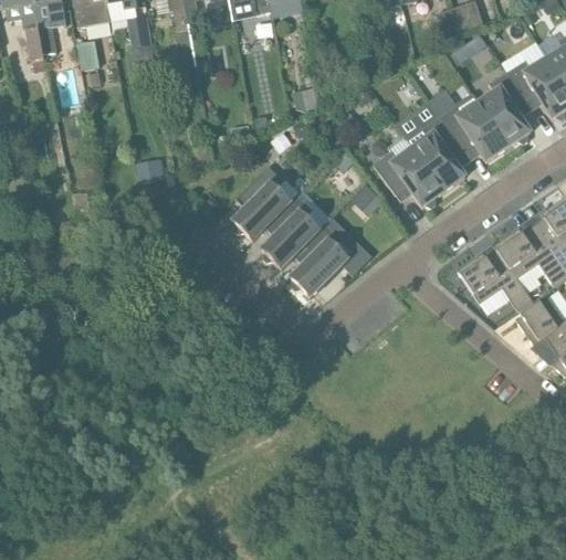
[(43,59),(44,59),(34,0),(0,0),(0,7),(2,7),(3,10),(6,10),(7,20),(22,18),(24,29),(25,29),(31,61),(32,61),(34,71),(44,69),(43,59)]
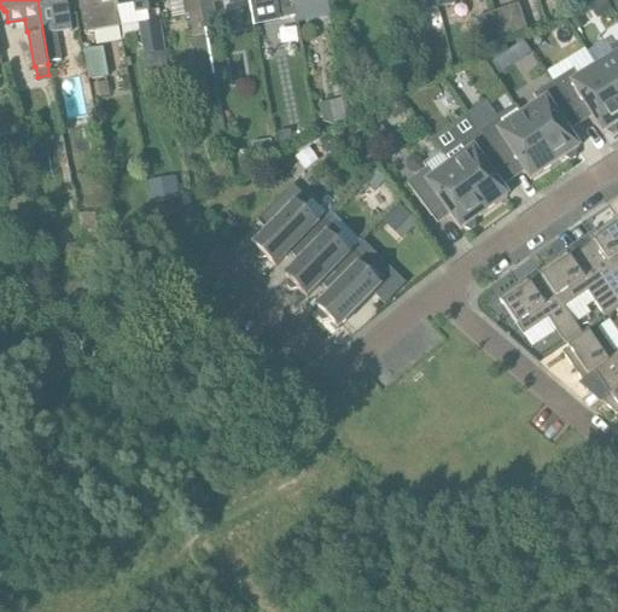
[(56,15),(71,11),(69,0),(38,0),(51,59),(63,56),(56,15)]
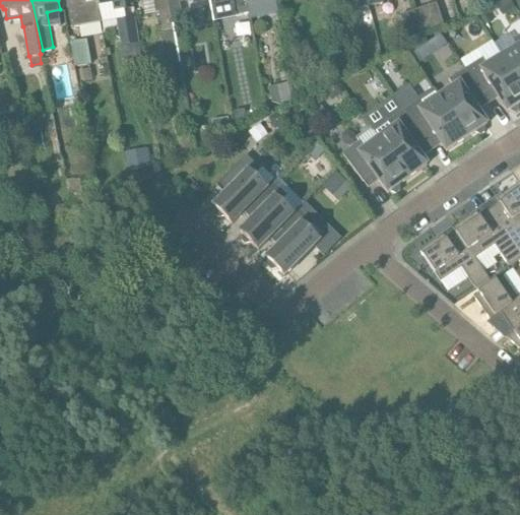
[(99,2),(98,0),(66,0),(71,24),(102,19),(99,2)]
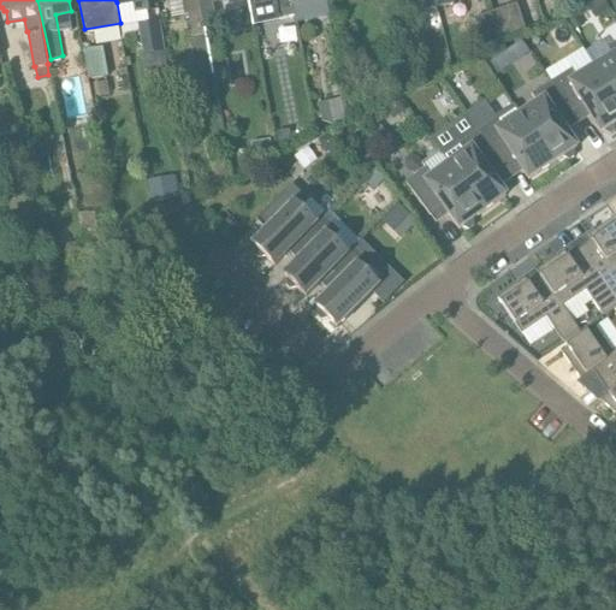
[(197,73),(212,71),(202,19),(197,0),(183,0),(185,11),(189,11),(194,33),(190,34),(197,73)]
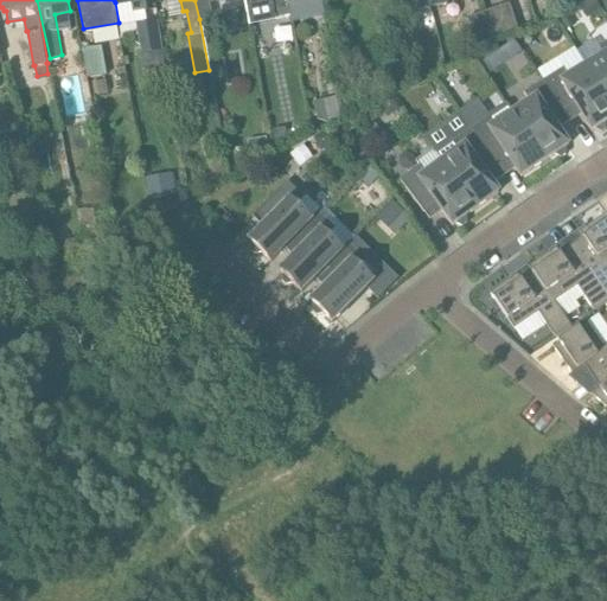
[(195,0),(199,19),(213,17),(210,0),(195,0)]
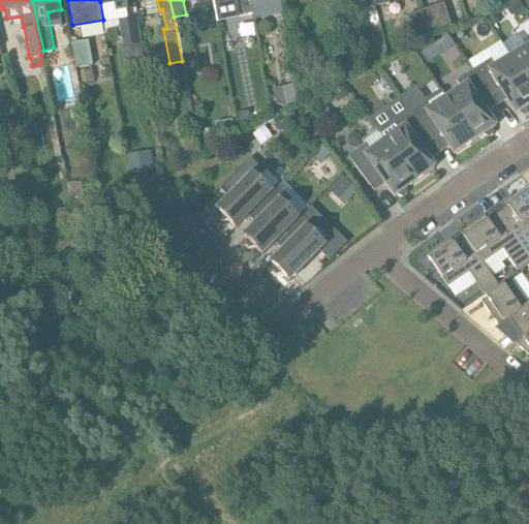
[(212,0),(213,3),(229,0),(235,0),(238,14),(252,11),(250,0),(212,0)]
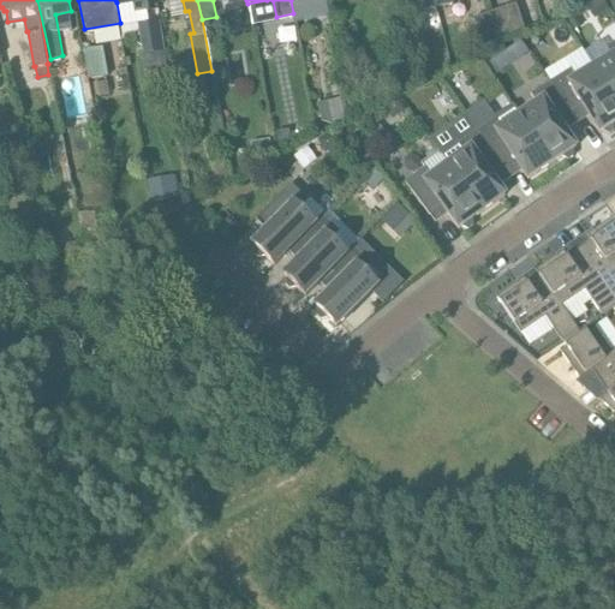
[(489,9),(499,36),(526,28),(517,0),(513,0),(489,9)]
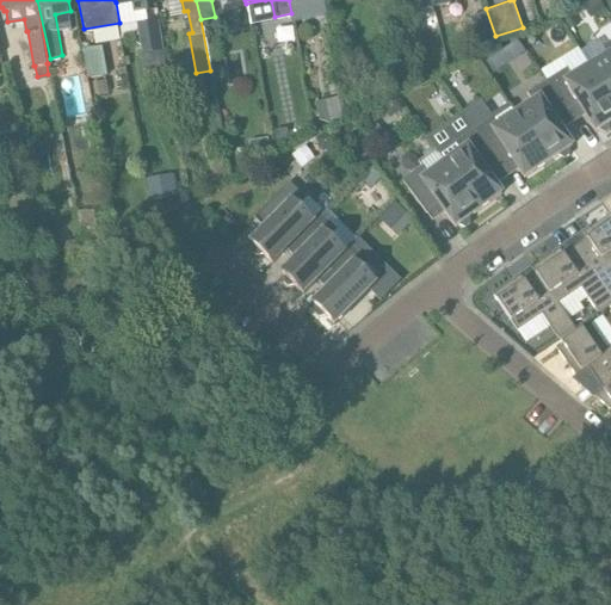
[(586,4),(591,13),(606,4),(604,0),(592,0),(586,4)]
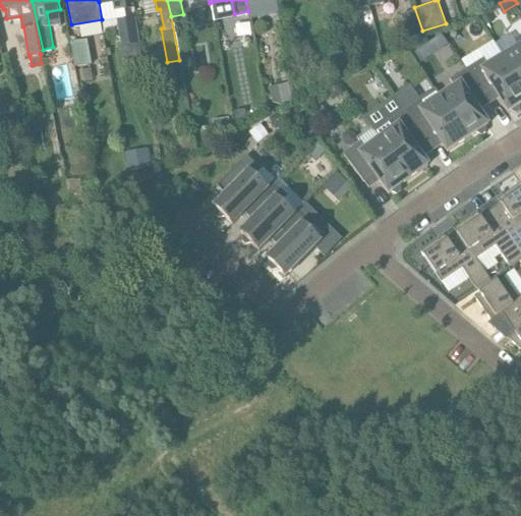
[(409,35),(422,31),(414,7),(401,11),(409,35)]
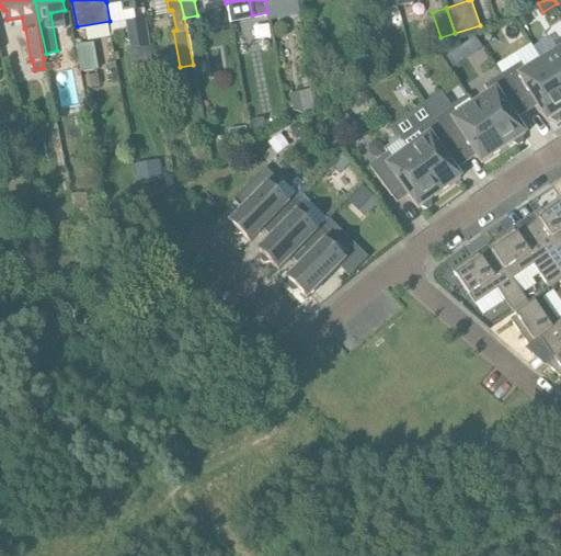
[(148,16),(132,22),(136,37),(152,33),(148,16)]
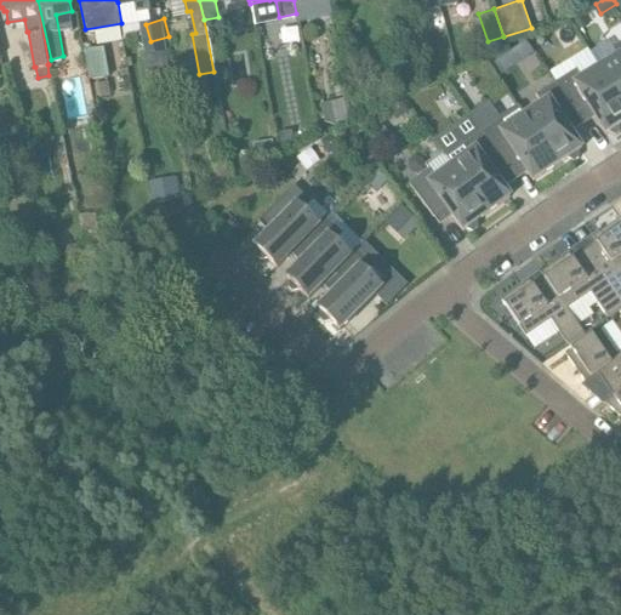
[(619,52),(599,64),(620,100),(620,36),(613,43),(619,52)]
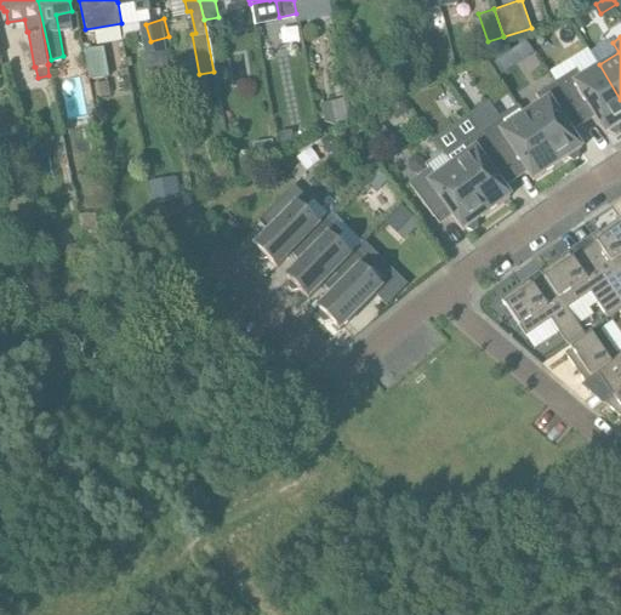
[(104,44),(84,47),(89,75),(109,72),(104,44)]
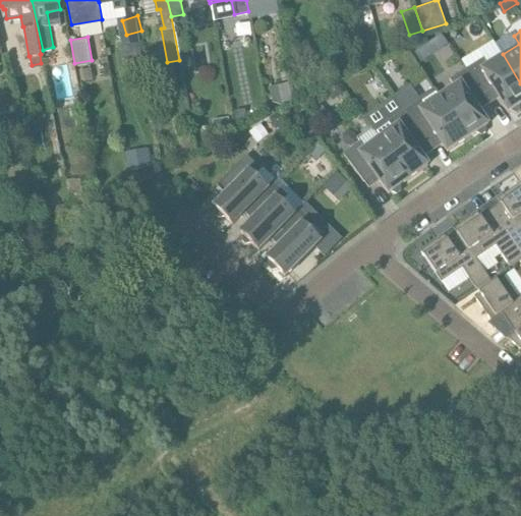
[(142,64),(138,40),(121,43),(124,67),(142,64)]
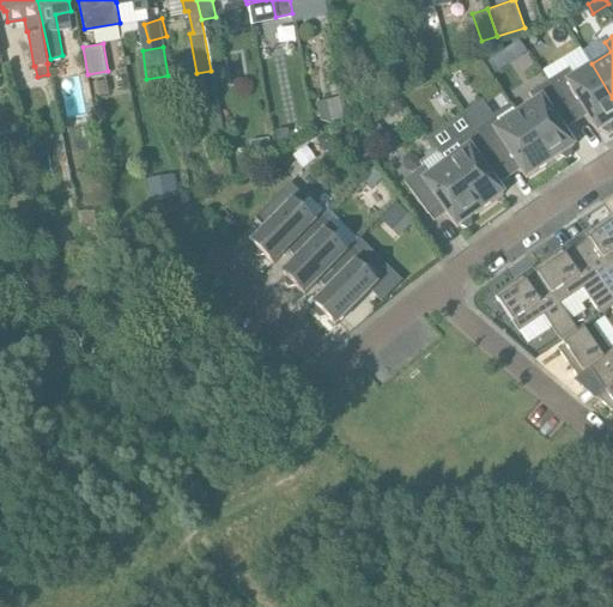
[(569,65),(548,77),(570,111),(582,103),(598,128),(600,126),(607,129),(612,127),(612,119),(612,117),(612,98),(592,64),(575,74),(569,65)]
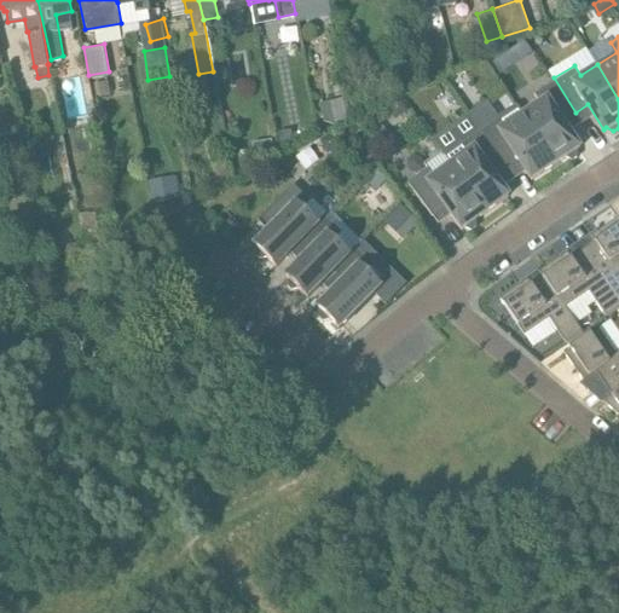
[(110,90),(109,77),(91,80),(93,93),(110,90)]
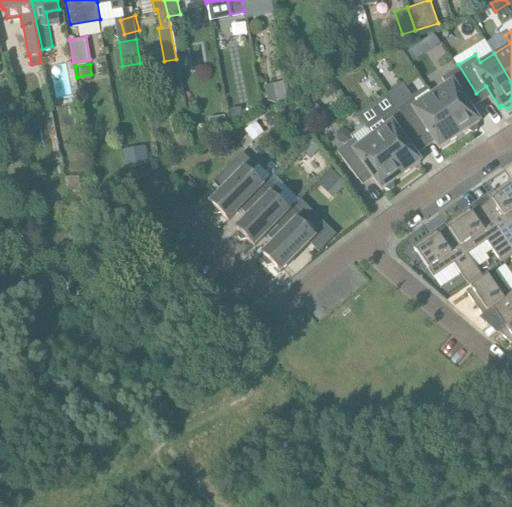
[(442,75),(447,83),(433,92),(459,132),(468,127),(473,130),(477,127),(477,121),(479,119),(466,99),(476,93),(458,64),(442,75)]
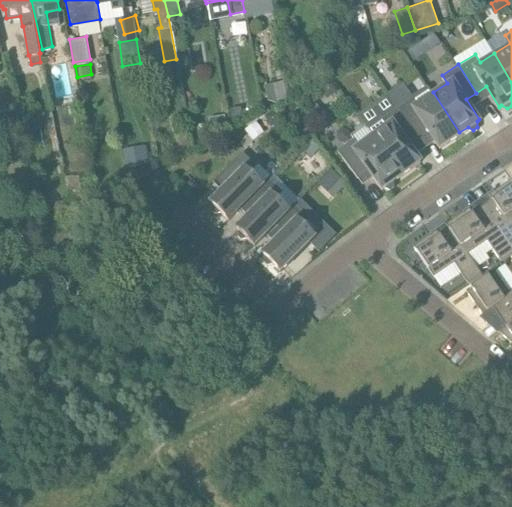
[(338,88),(331,77),(319,85),(326,96),(338,88)]
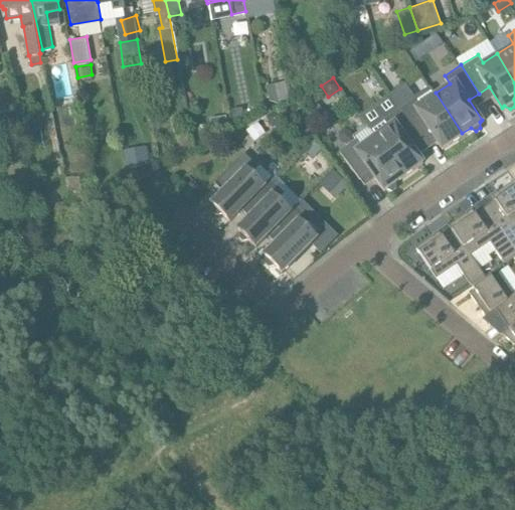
[(288,79),(275,81),(279,102),(292,96),(288,79)]
